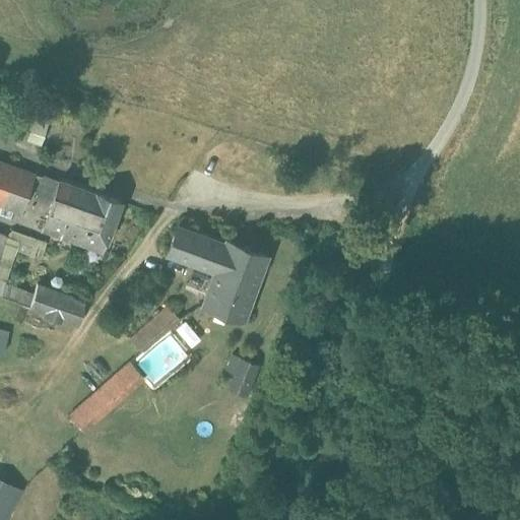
[(50,118),(35,113),(16,106),(13,115),(0,109),(0,130),(5,132),(41,144),(50,118)]
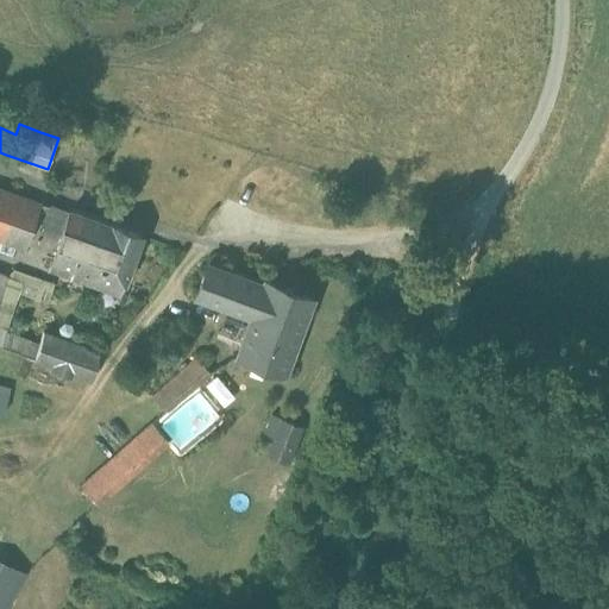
[(68,133),(71,143),(93,138),(90,127),(68,133)]
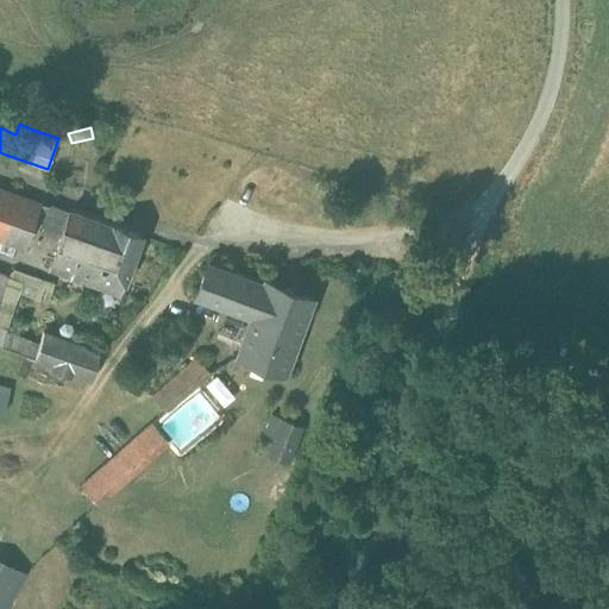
[(0,240),(2,242),(0,246),(0,250),(13,256),(16,246),(25,250),(36,220),(44,223),(41,232),(57,238),(50,261),(51,262),(48,271),(70,278),(70,277),(120,295),(142,236),(111,224),(69,209),(69,211),(50,205),(50,206),(42,203),(43,202),(0,187),(0,240)]
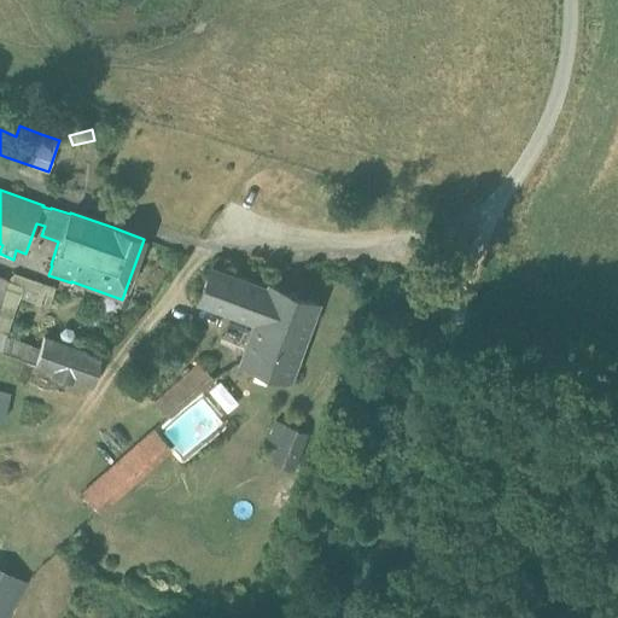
[(220,338),(245,348),(239,362),(289,380),(316,305),(318,302),(270,285),(268,290),(210,268),(198,301),(229,313),(220,338)]
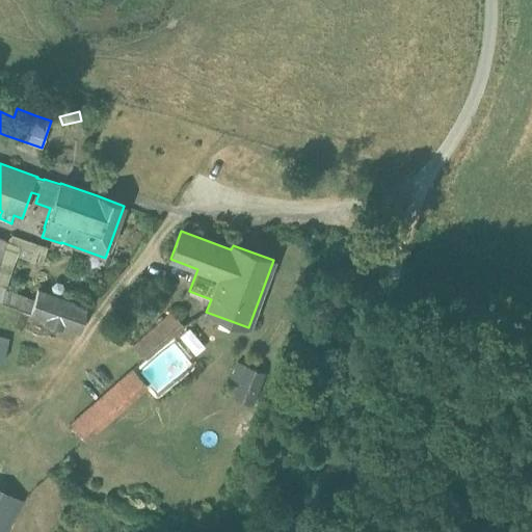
[(0,301),(2,302),(17,308),(30,314),(35,299),(6,289),(18,256),(42,264),(48,247),(12,235),(7,240),(0,237),(0,301)]
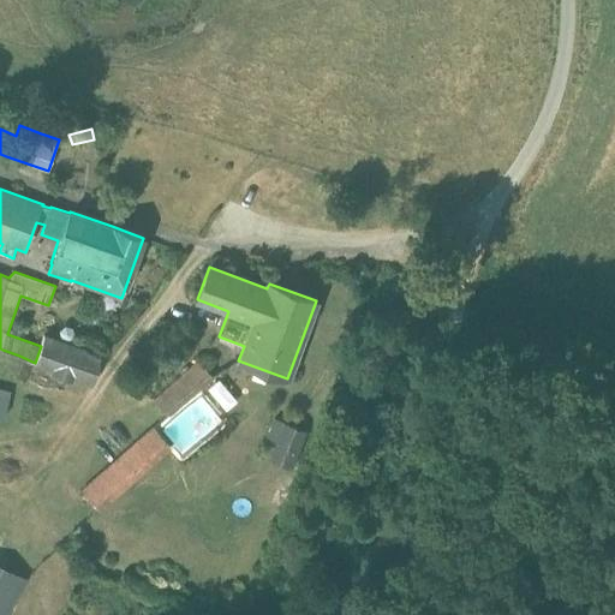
[(52,372),(72,381),(73,378),(93,384),(103,354),(46,333),(41,346),(35,363),(34,364),(52,371),(52,372)]
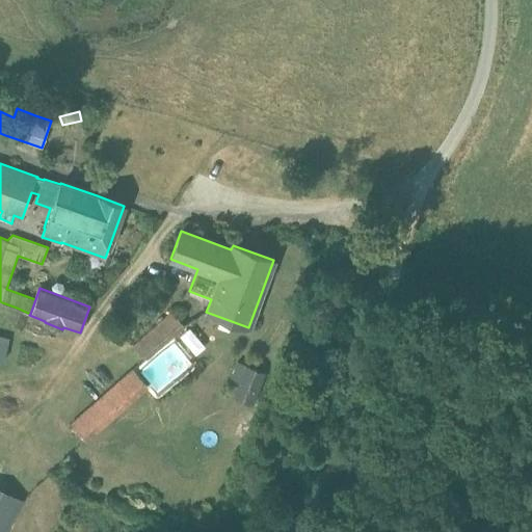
[(147,361),(186,327),(173,312),(133,345),(147,361)]
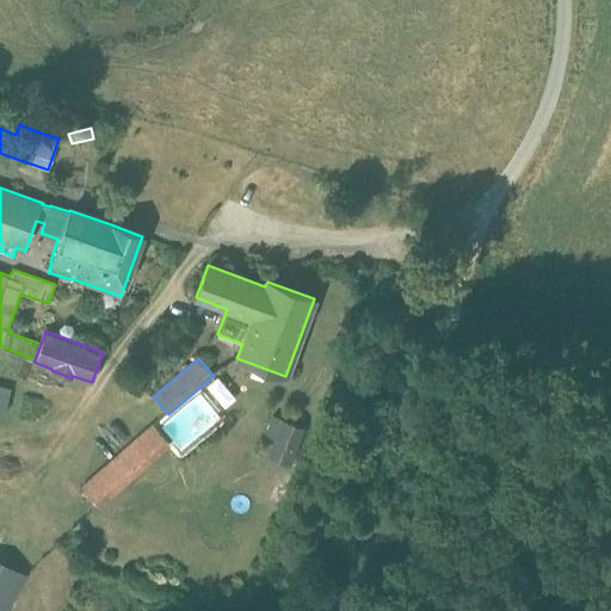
[(0,413),(4,415),(11,388),(0,384),(0,413)]
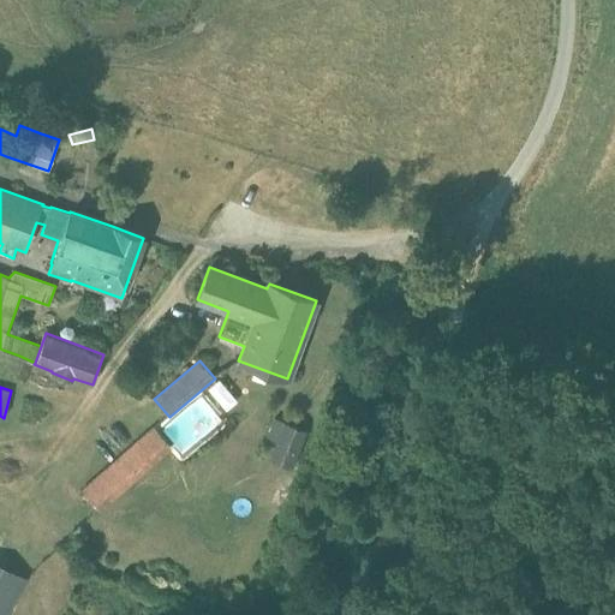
[(268,437),(279,441),(270,460),(293,470),(309,430),(275,417),(268,437)]
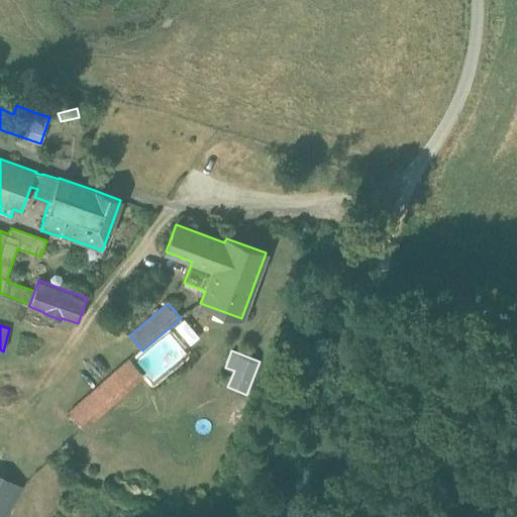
[(68,411),(84,429),(144,376),(129,358),(68,411)]
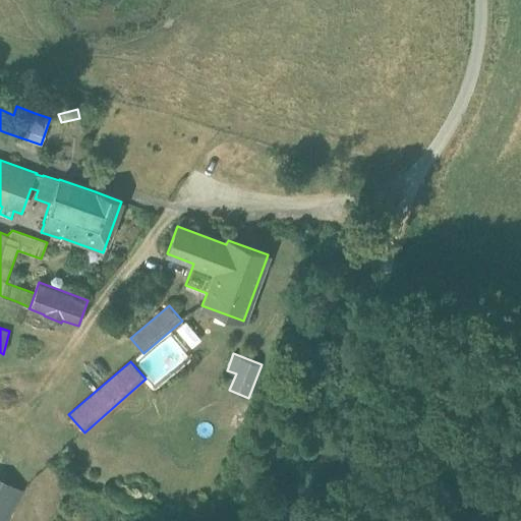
[(0,476),(0,520),(6,520),(24,490),(0,476)]
